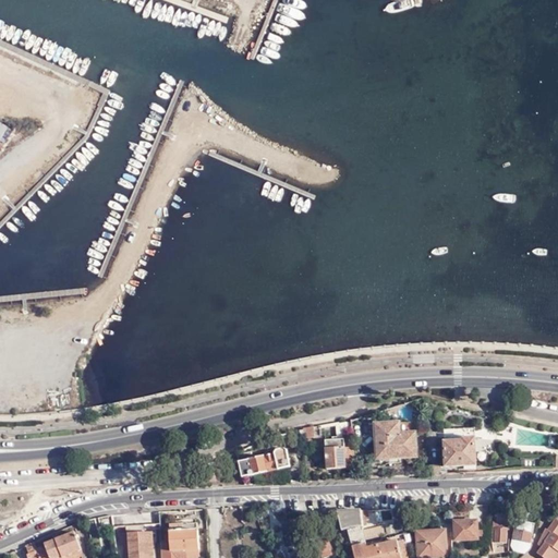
[(0,140),(1,141),(10,125),(0,119),(0,140)]
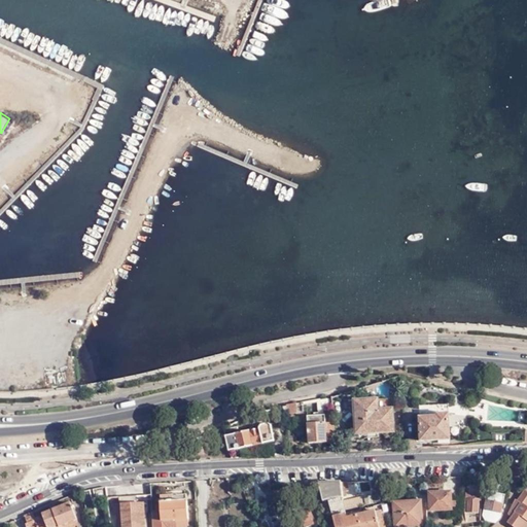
[(394,431),(392,397),(354,399),(356,432),(394,431)]
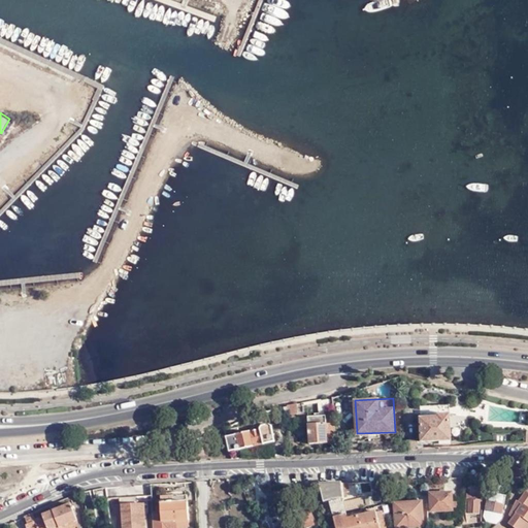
[(287,413),(287,414),(298,413),(297,402),(287,404),(287,406),(287,413)]
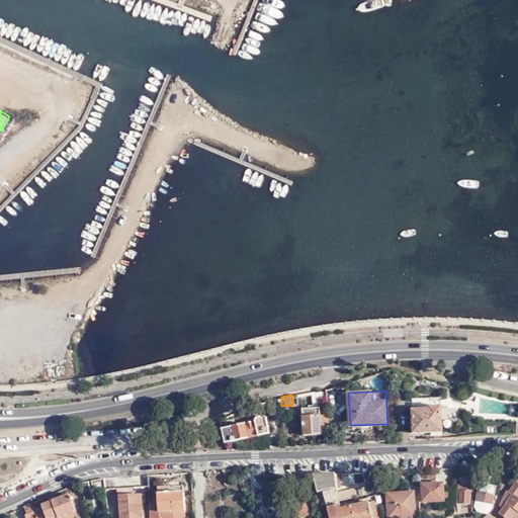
[(480,413),(512,413),(512,399),(480,400),(480,413)]
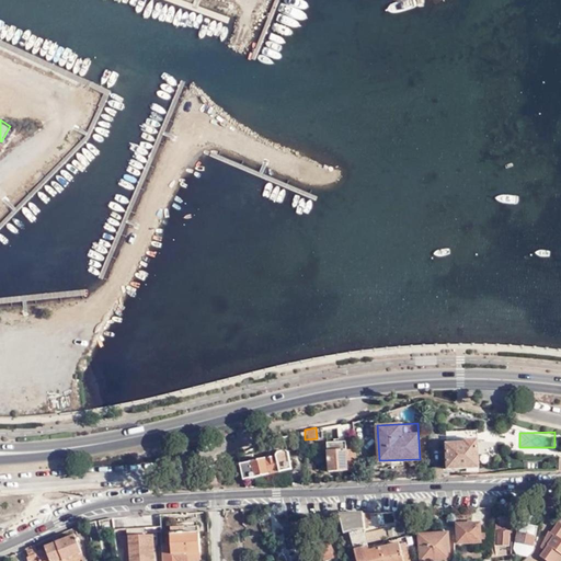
[(467,443),(447,444),(448,469),(480,468),(479,439),(467,441),(467,443)]
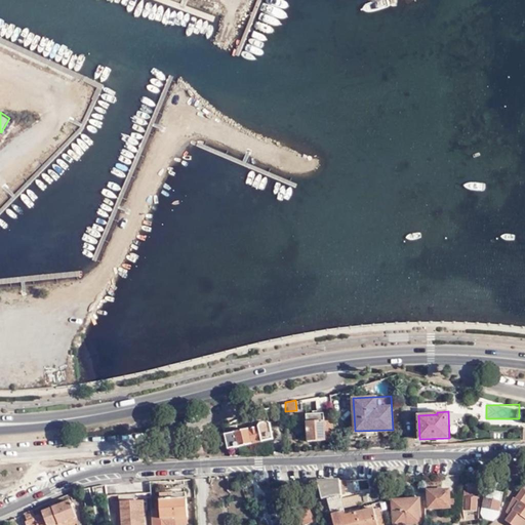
[(335,439),(333,419),(323,419),(323,412),(306,412),(308,441),(335,439)]
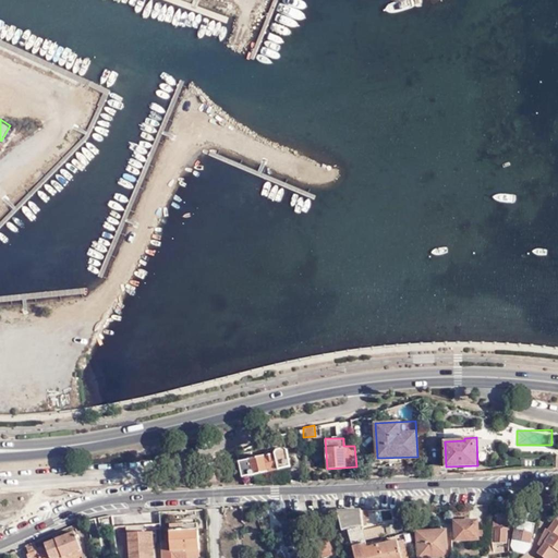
[(241,476),(242,477),(290,466),(287,450),(283,448),(275,450),(274,453),(271,455),(271,453),(238,461),(241,476)]
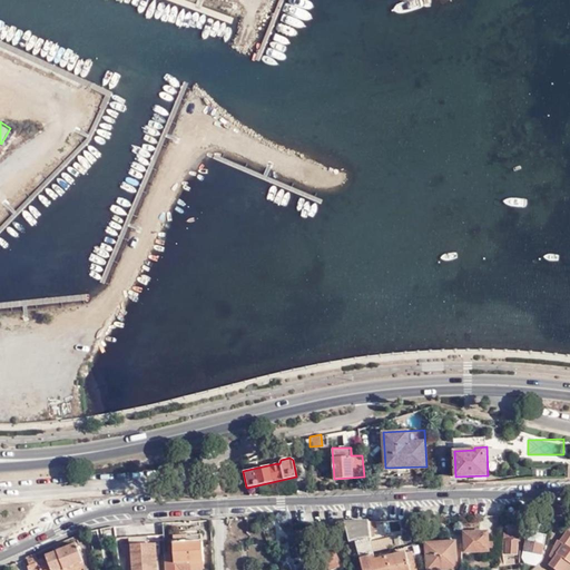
[(449,474),(439,475),(439,484),(440,484),(450,484),(449,474)]
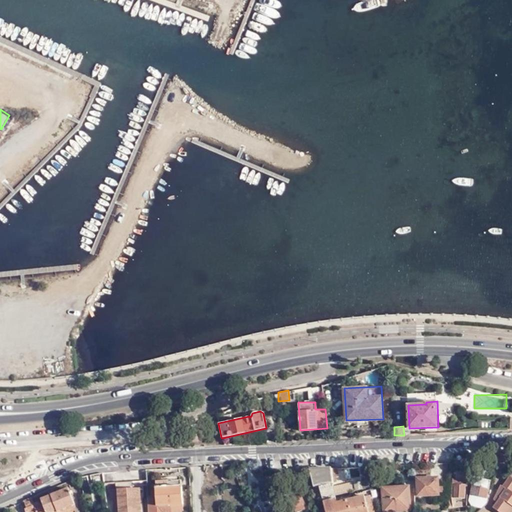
[(361,467),(361,479),(369,478),(369,466),(361,467)]
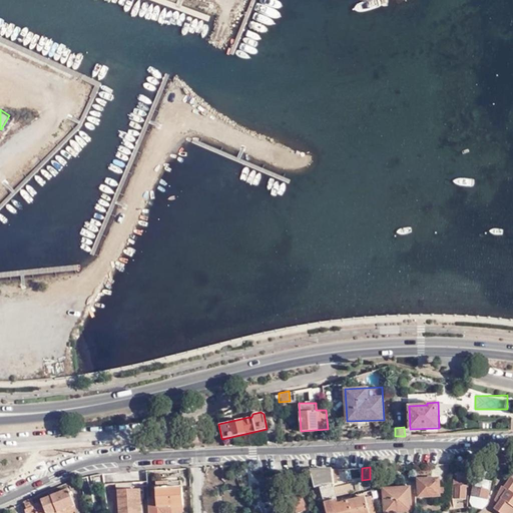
[(316,471),(310,471),(313,486),(318,485),(324,512),(372,512),(370,499),(365,500),(364,499),(336,505),(329,471),(316,471)]
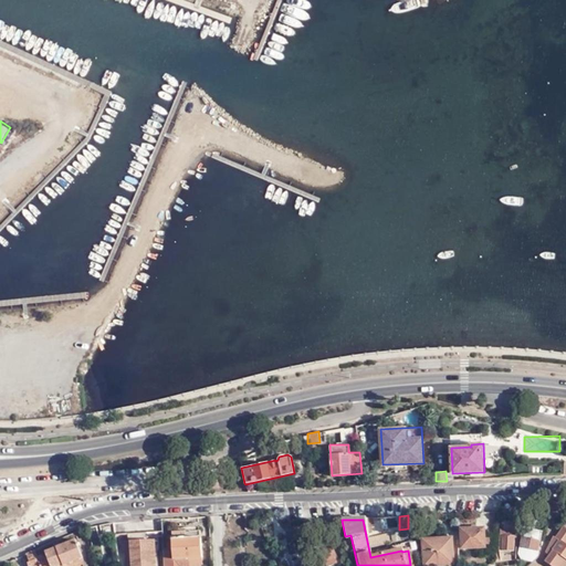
[(333,521),(325,521),(325,534),(336,533),(333,521)]
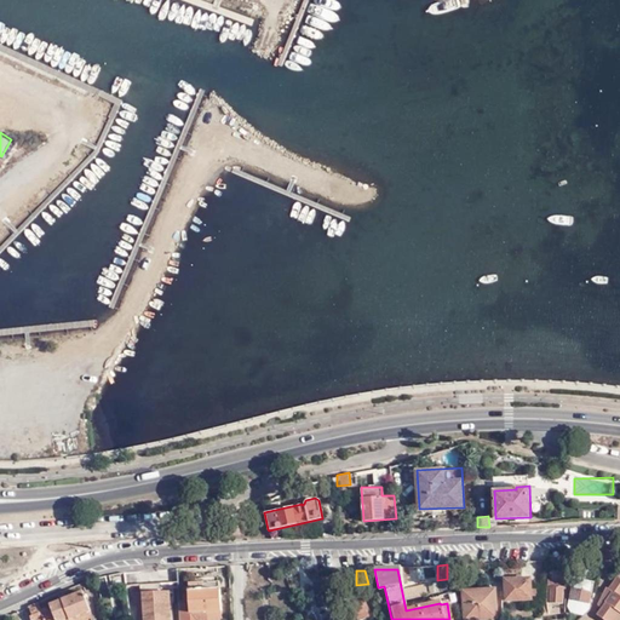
[(618,619),(619,618),(619,597),(619,595),(619,579),(616,578),(608,589),(609,590),(601,602),(598,606),(601,609),(597,614),(604,619),(618,619)]
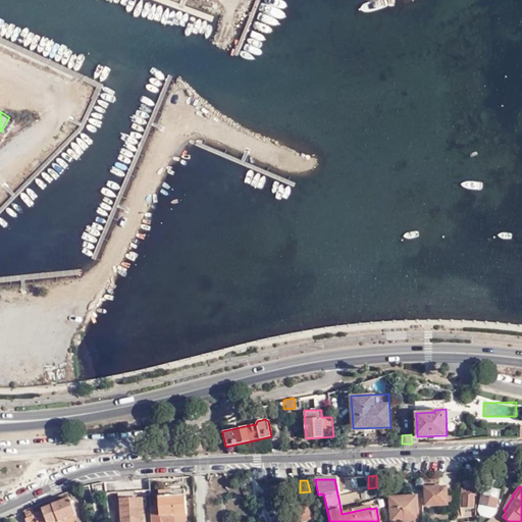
[(447,488),(425,489),(426,507),(447,506),(447,488)]
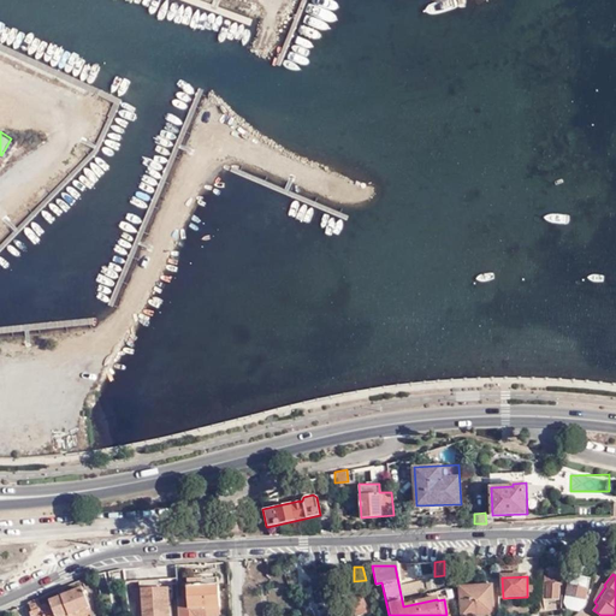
[(558,586),(562,586),(562,578),(548,576),(546,585),(544,585),(544,614),(556,612),(556,608),(549,608),(549,602),(558,602),(558,586)]
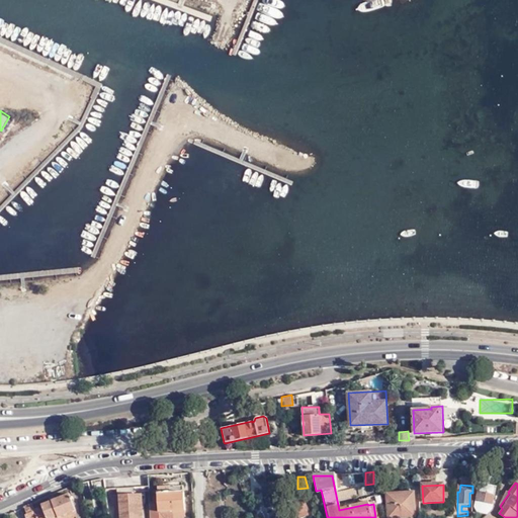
[(479,502),(494,504),(497,488),(482,485),(478,502),(479,502)]
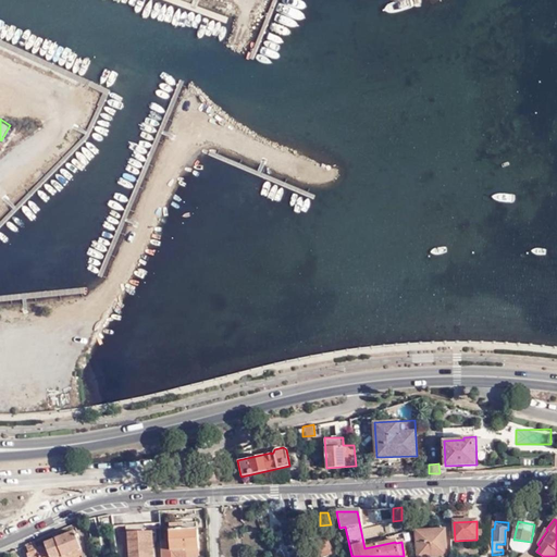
[(172,551),(187,549),(199,548),(198,529),(184,529),(183,523),(170,524),(172,551)]
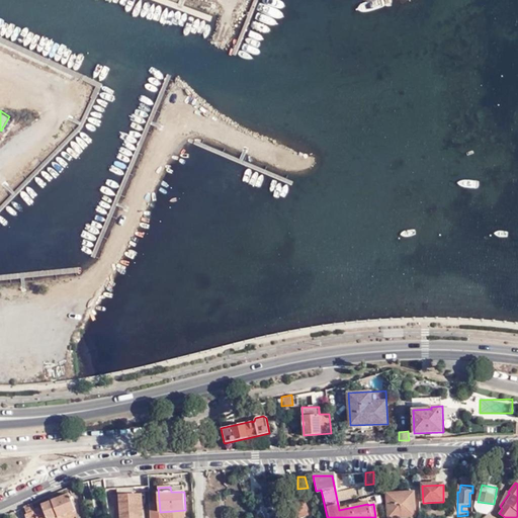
[(134,488),(118,489),(118,496),(114,497),(115,517),(142,517),(142,495),(134,495),(134,488)]
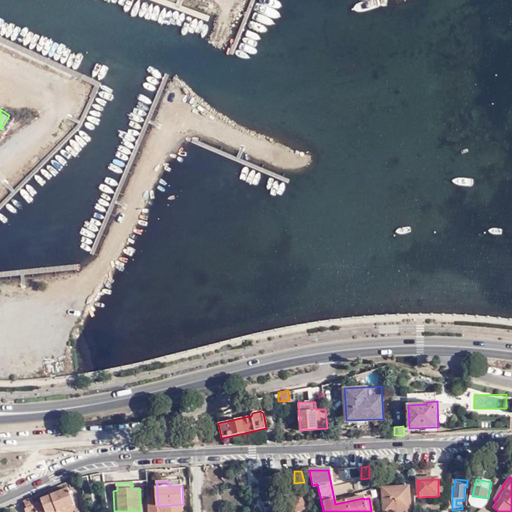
[(363,492),(376,490),(375,484),(367,486),(365,484),(362,485),(363,492)]
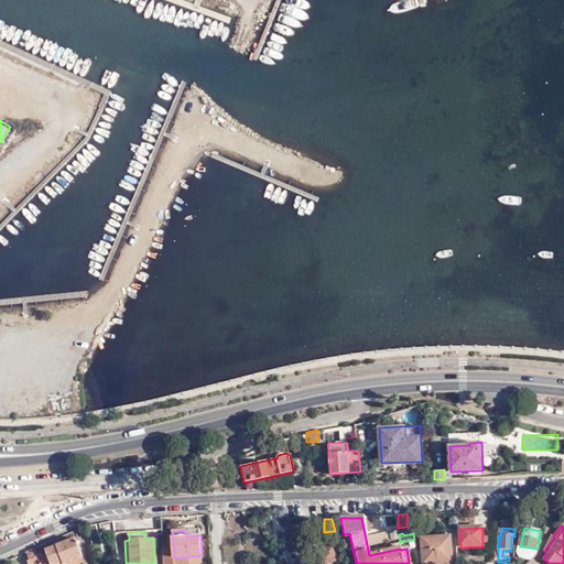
[(444,545),(444,539),(421,539),(421,563),(436,563),(447,563),(449,563),(449,545),(444,545)]
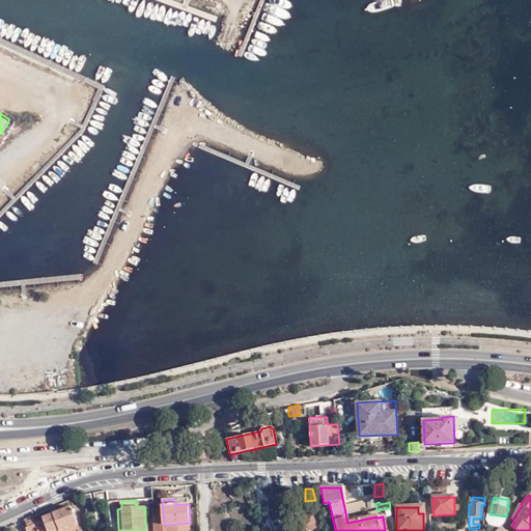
[(40,523),(36,524),(37,530),(60,530),(78,525),(72,508),(44,519),(45,524),(42,525),(40,523)]
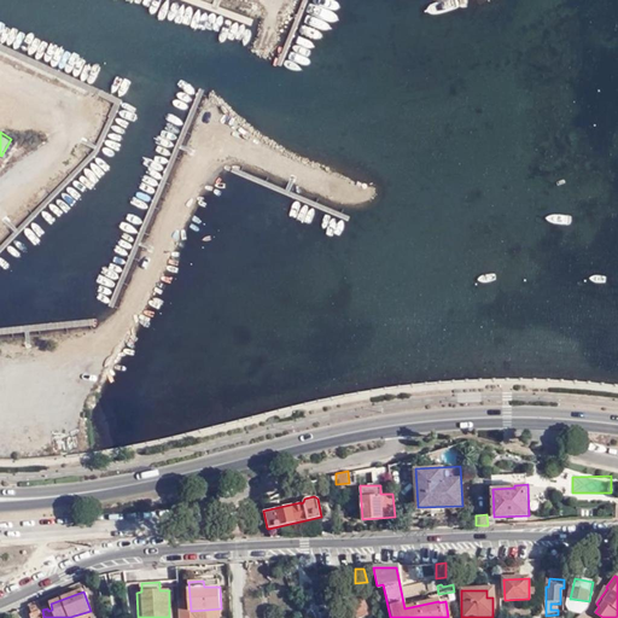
[(347,594),(336,598),(343,617),(344,617),(349,617),(360,617),(368,614),(361,595),(349,600),(347,594)]
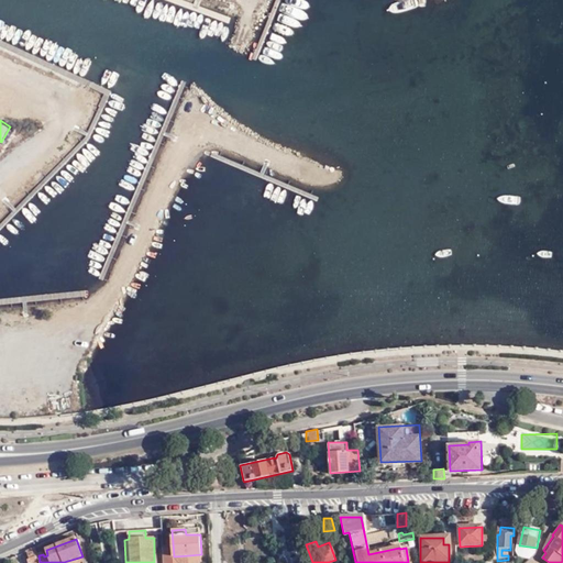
[(222,547),(225,562),(239,562),(243,562),(240,543),(222,547)]
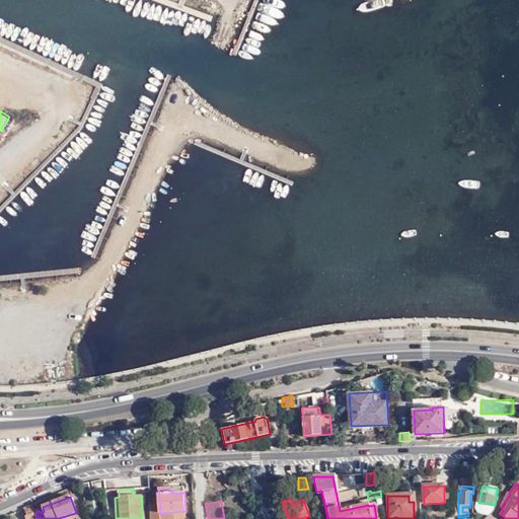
[(494,511),(495,505),(479,503),(478,508),(494,511)]
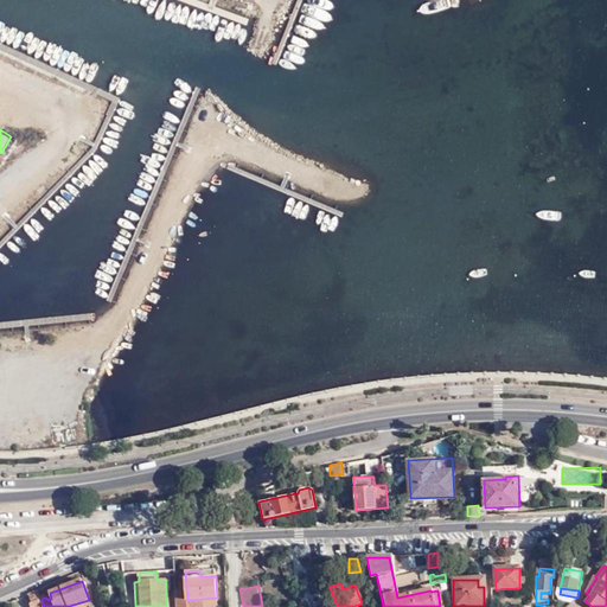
[(43,606),(42,599),(37,592),(27,595),(31,605),(29,606),(43,606)]
